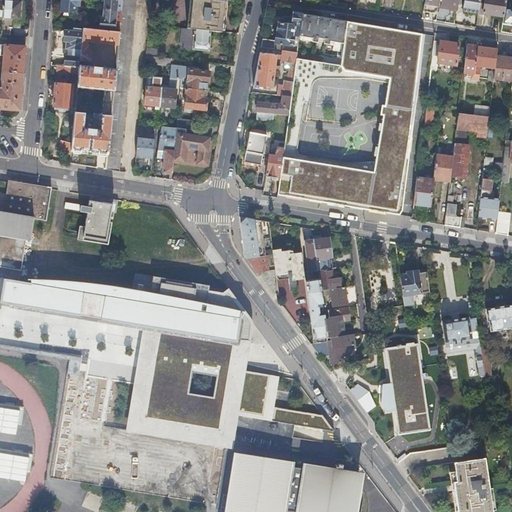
[(19,1),(4,0),(2,18),(1,34),(10,34),(10,27),(12,27),(13,17),(18,18),(19,1)]
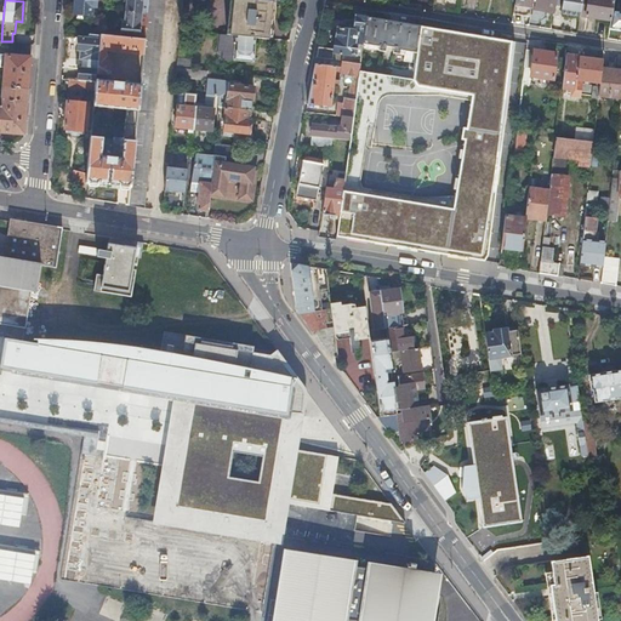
[(74,0),(74,12),(90,13),(91,4),(95,5),(95,0),(74,0)]
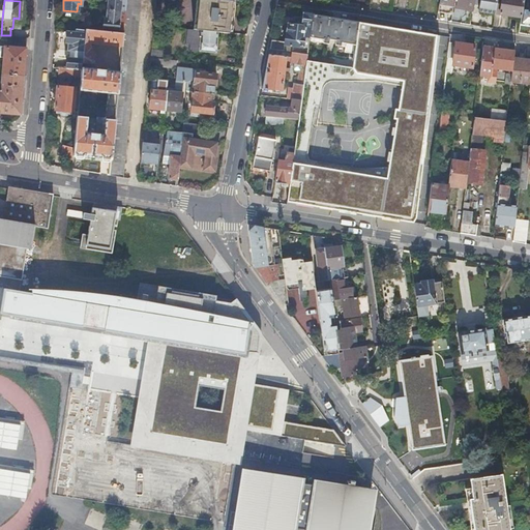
[(108,0),(108,8),(120,9),(125,10),(126,1),(125,0),(108,0)]
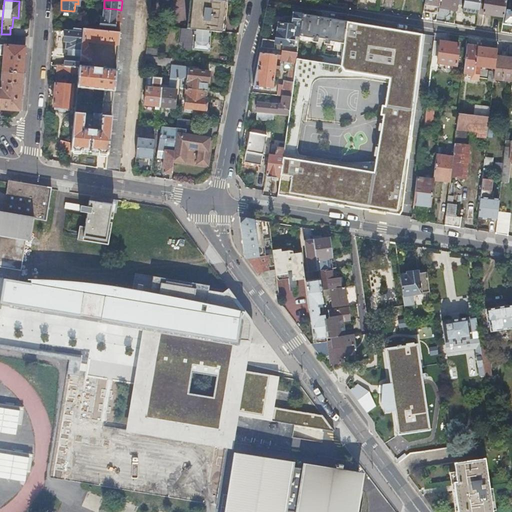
[(121,0),(122,1),(121,10),(121,13),(120,23),(119,31),(118,43),(115,67),(107,153),(105,168),(119,171),(135,0),(121,0)]
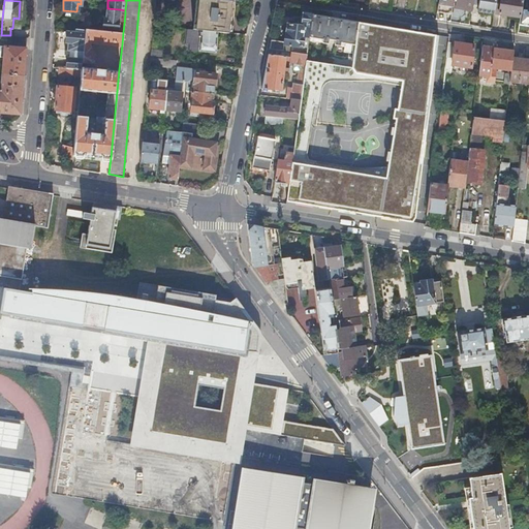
[(197,0),(195,25),(192,25),(192,29),(200,30),(217,31),(228,32),(230,0),(197,0)]
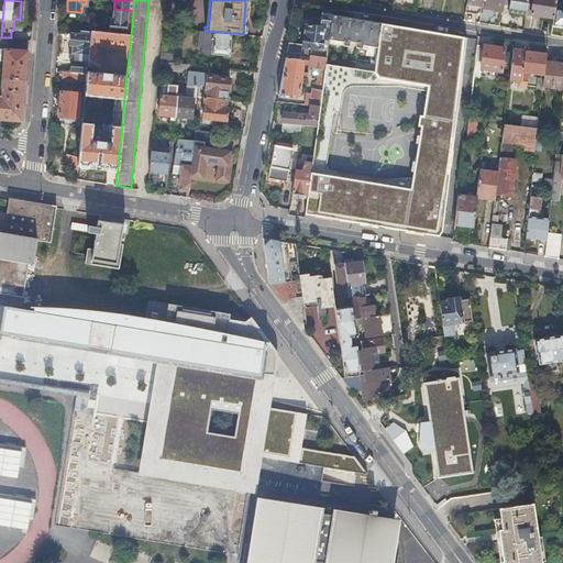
[(503,4),(503,0),(482,0),(481,7),(501,10),(503,4)]
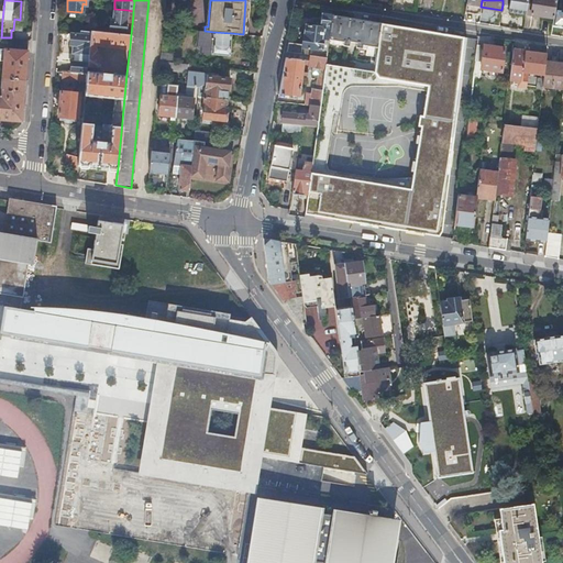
[(525,13),(527,0),(503,0),(503,4),(508,6),(508,11),(525,13)]
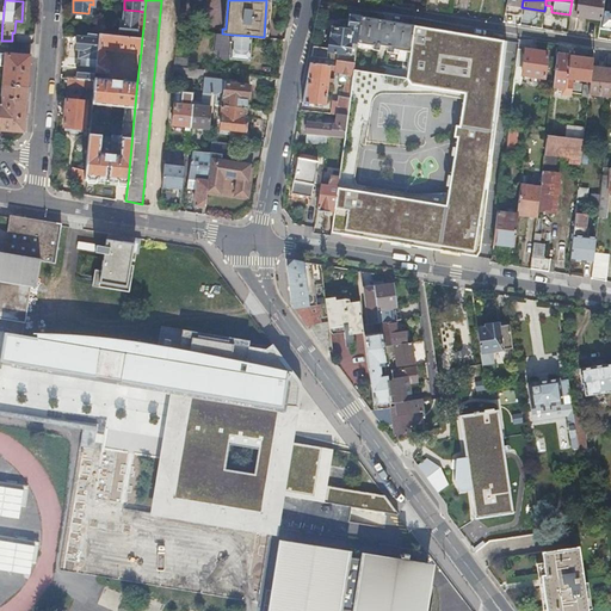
[(572,0),(569,14),(600,19),(602,11),(603,0),(572,0)]
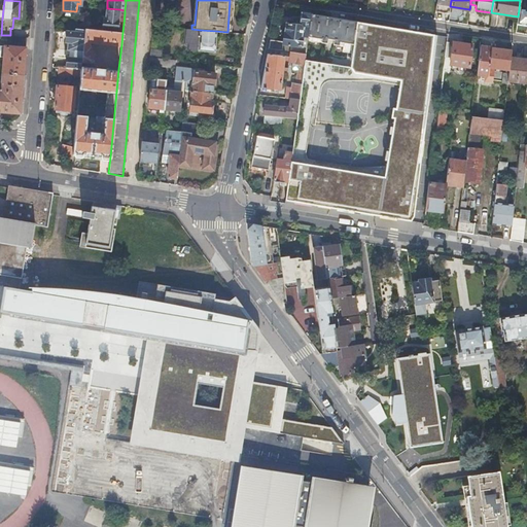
[(119,9),(107,8),(106,20),(103,19),(103,27),(117,28),(117,24),(124,24),(125,13),(118,12),(119,9)]
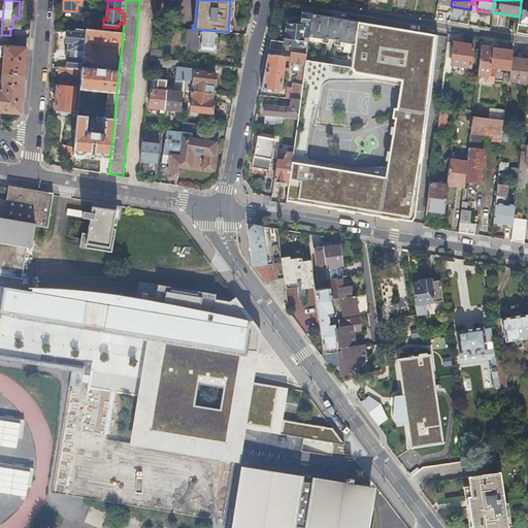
[(284,43),(270,41),(268,48),(305,54),(306,54),(307,47),(302,46),(303,35),(309,35),(312,14),(312,9),(304,8),(301,26),(288,24),(287,33),(285,33),(284,43)]
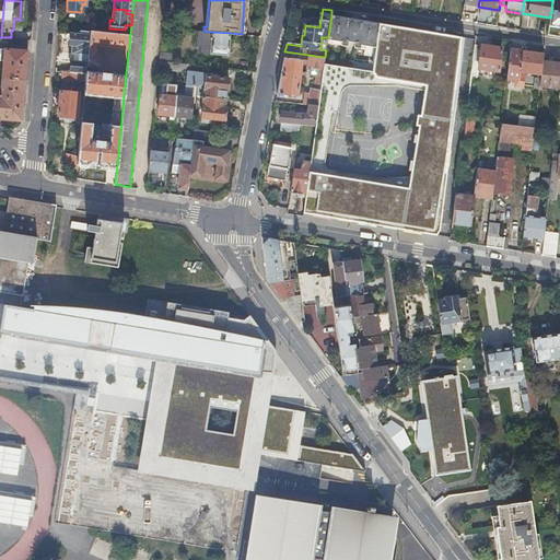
[(550,18),(549,25),(559,26),(559,11),(551,10),(550,18)]
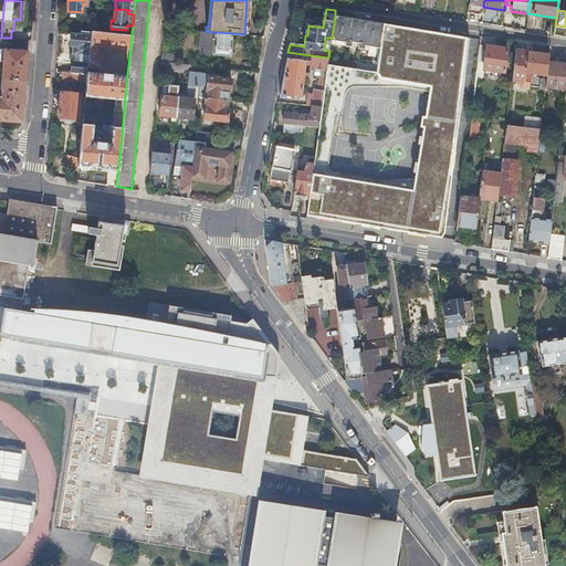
[(376,65),(381,23),(335,16),(332,38),(331,40),(345,42),(345,45),(350,46),(350,42),(358,43),(358,48),(368,50),(367,55),(358,54),(357,62),(376,65)]
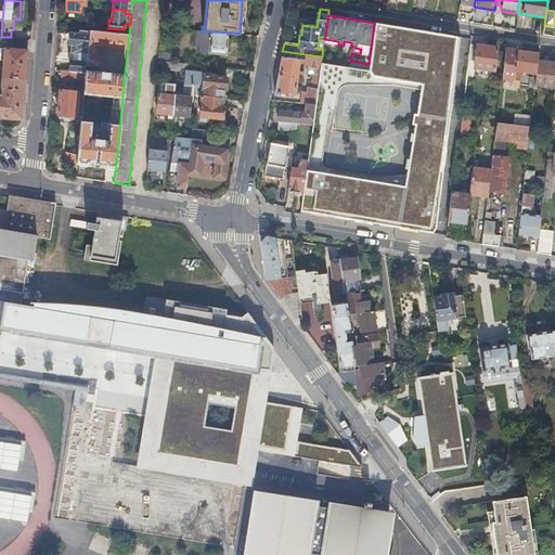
[(321,63),(314,105),(312,124),(308,160),(304,192),(301,211),(430,233),(437,221),(448,123),(454,81),(460,38),(374,23),(369,64),(368,72),(321,63)]
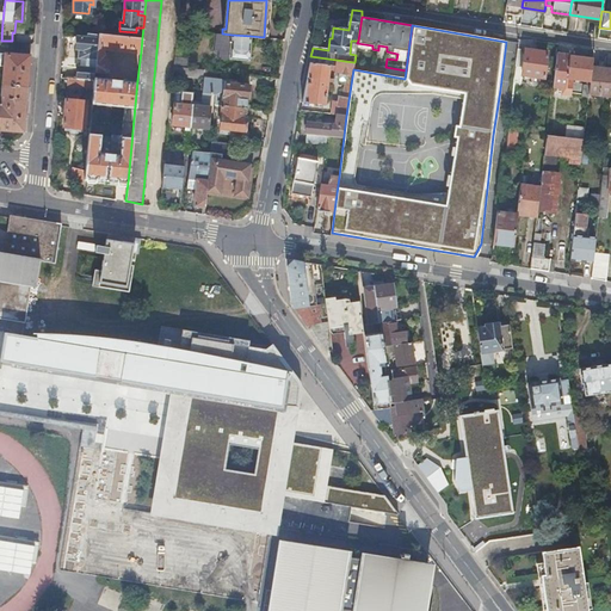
[(78,63),(76,78),(93,79),(93,75),(94,71),(94,66),(98,34),(87,32),(87,37),(76,36),(75,47),(79,48),(80,48),(79,56),(82,57),(85,57),(85,65),(81,63),(78,63)]
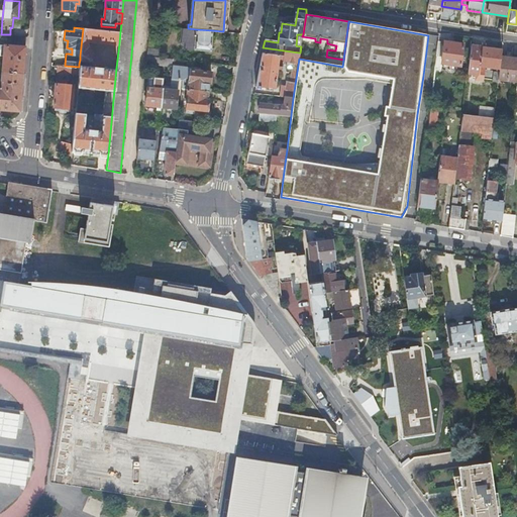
[(80,56),(80,60),(90,61),(92,59),(93,52),(88,45),(94,40),(119,43),(120,31),(83,27),(83,28),(80,56)]
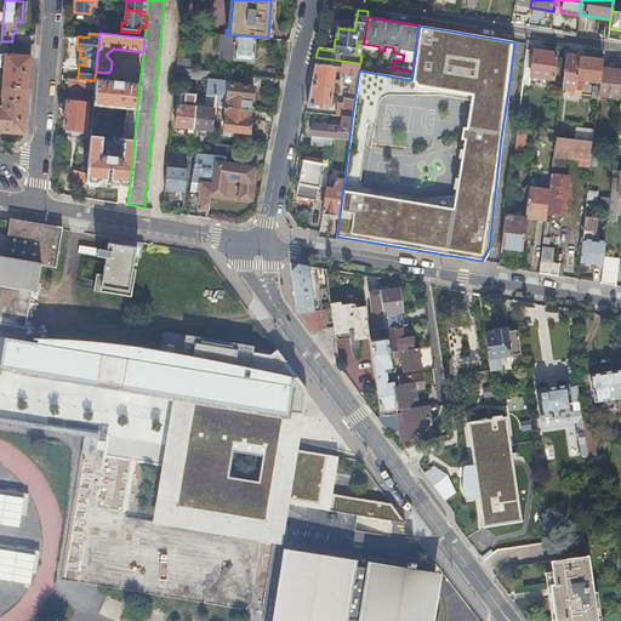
[(217,34),(216,51),(220,51),(218,58),(233,60),(252,61),(255,36),(235,35),(226,34),(217,34)]
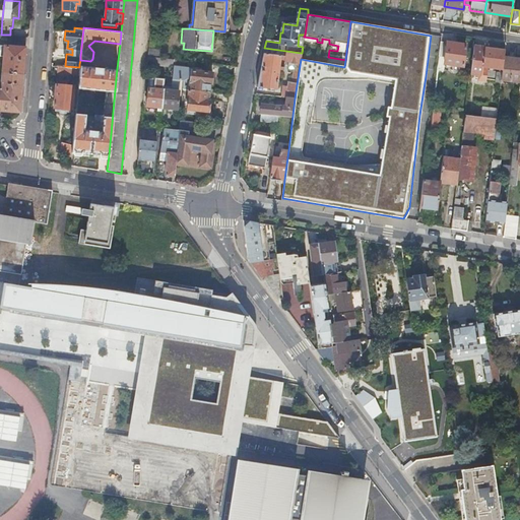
[(4,55),(2,71),(2,72),(23,73),(26,36),(12,35),(11,46),(5,45),(4,55)]
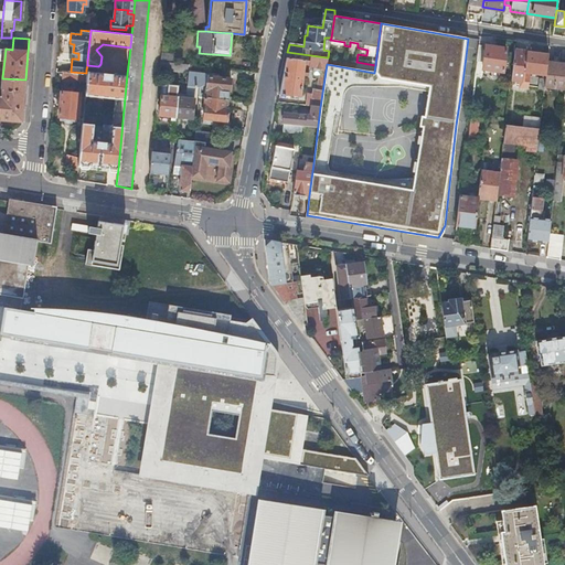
[(166,44),(162,44),(160,61),(179,62),(181,45),(166,44)]
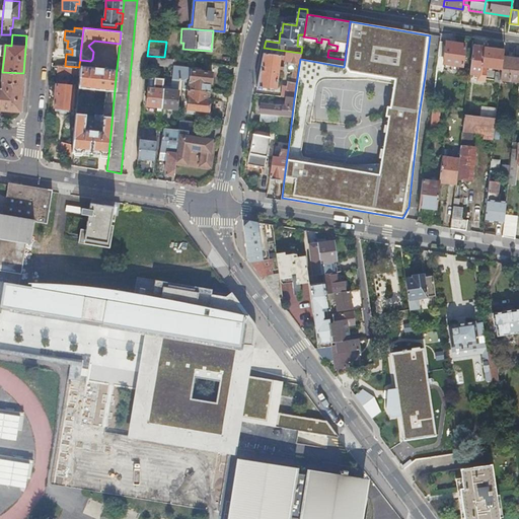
[(464,45),(439,42),(437,65),(441,66),(441,65),(445,65),(445,64),(462,66),(464,45)]
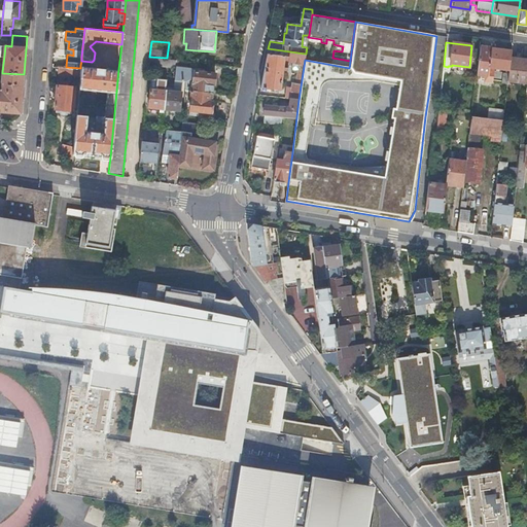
[(507,80),(510,58),(511,50),(480,46),(477,74),(490,76),(489,79),(492,79),(493,69),(505,70),(505,73),(504,73),(503,79),(507,80)]
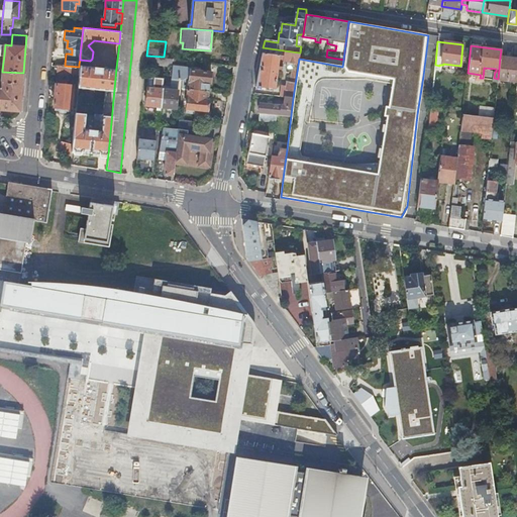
[(299,53),(263,47),(255,86),(275,88),(278,64),(279,55),(284,56),(283,61),(294,63),(293,69),(292,69),(290,81),(286,81),(285,89),(280,88),(279,96),(285,97),(293,98),(299,59),(299,53)]
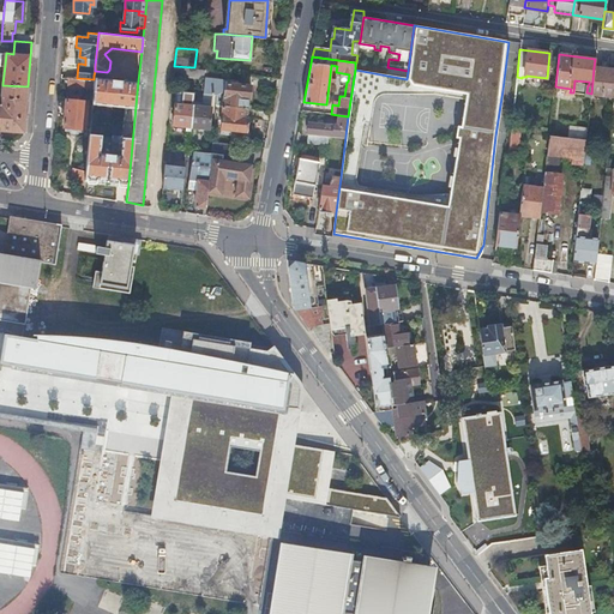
[(194,67),(174,66),(173,77),(199,80),(200,68),(194,67)]
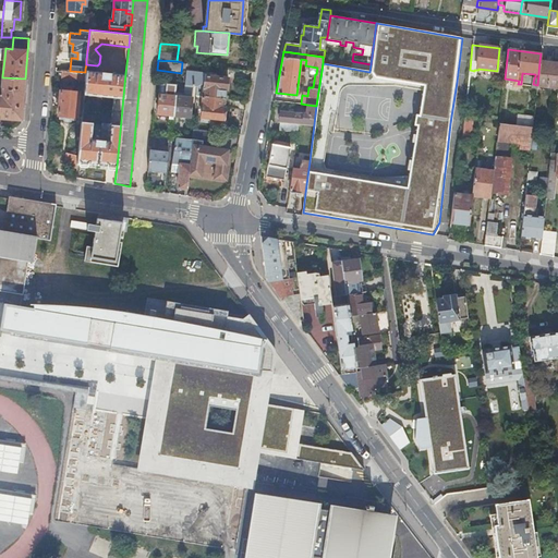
[(557,87),(557,82),(557,63),(540,61),(537,85),(557,87)]
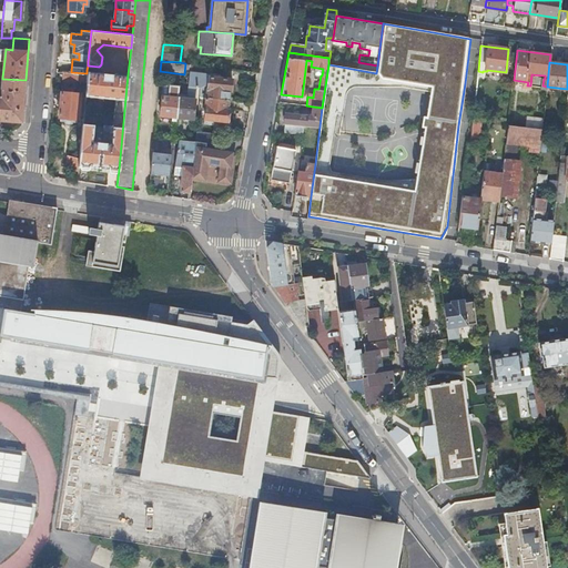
[(185,63),(184,74),(189,74),(190,72),(193,72),(194,64),(189,63),(185,63)]
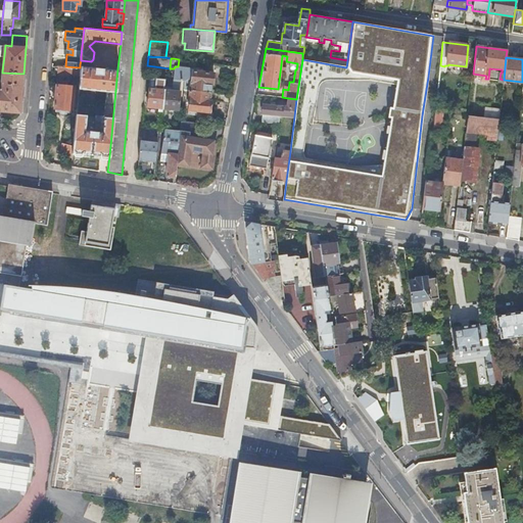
[(80,64),(80,67),(80,74),(78,88),(105,90),(103,114),(99,114),(99,117),(94,117),(93,130),(84,129),(86,114),(76,113),(72,152),(103,156),(109,156),(117,68),(96,66),(96,64),(94,64),(94,66),(80,64)]
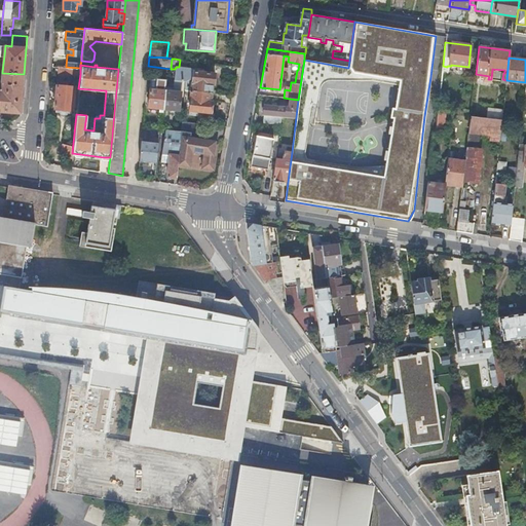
[(176,67),(175,69),(174,80),(185,81),(192,78),(191,89),(212,91),(212,83),(214,83),(215,74),(193,71),(194,69),(179,67),(176,67)]
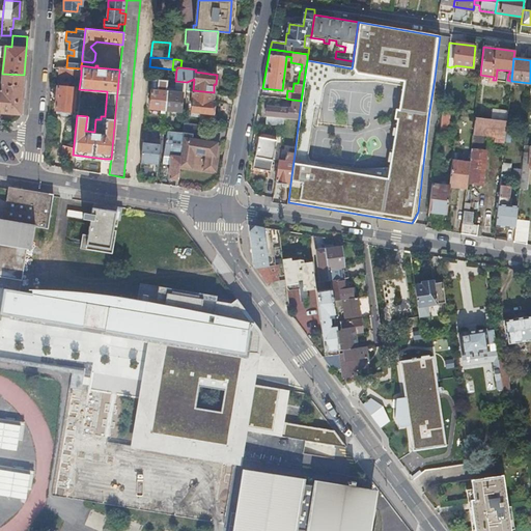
[(24,75),(2,74),(1,91),(0,90),(0,111),(20,113),(24,75)]
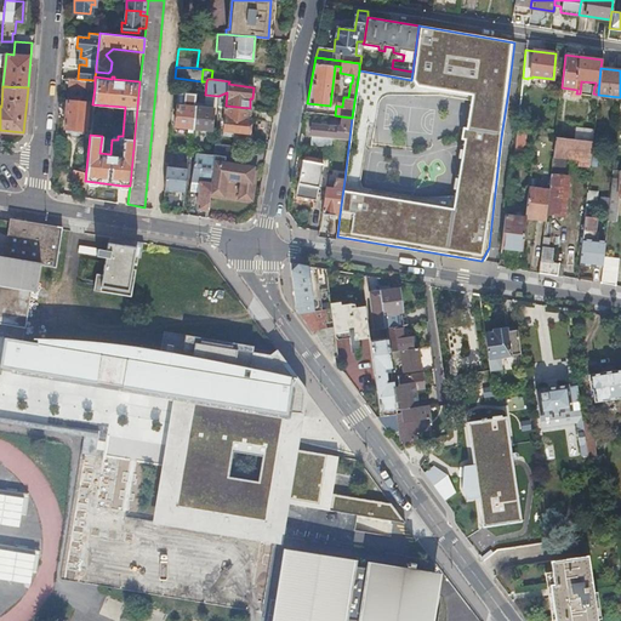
[(197,93),(191,92),(189,107),(177,106),(176,126),(193,127),(195,107),(197,93)]
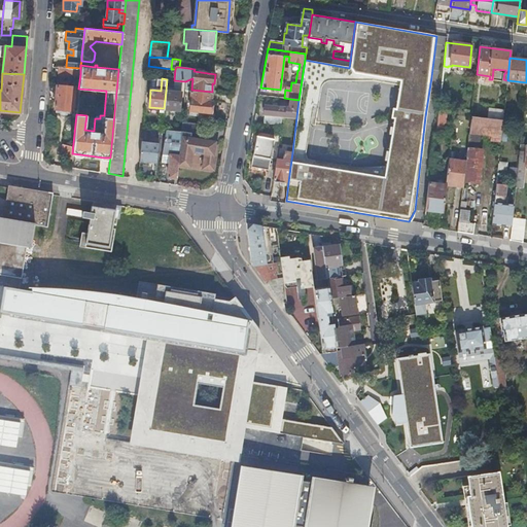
[(69,81),(63,80),(63,85),(59,85),(57,85),(55,108),(75,110),(77,88),(69,86),(69,81)]
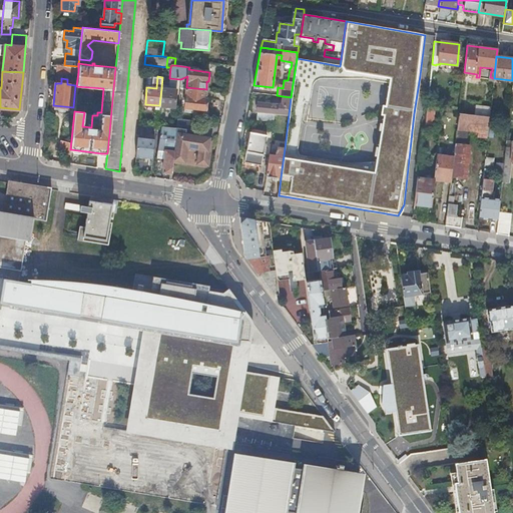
[(161,88),(159,105),(174,107),(177,84),(169,83),(168,89),(161,88)]
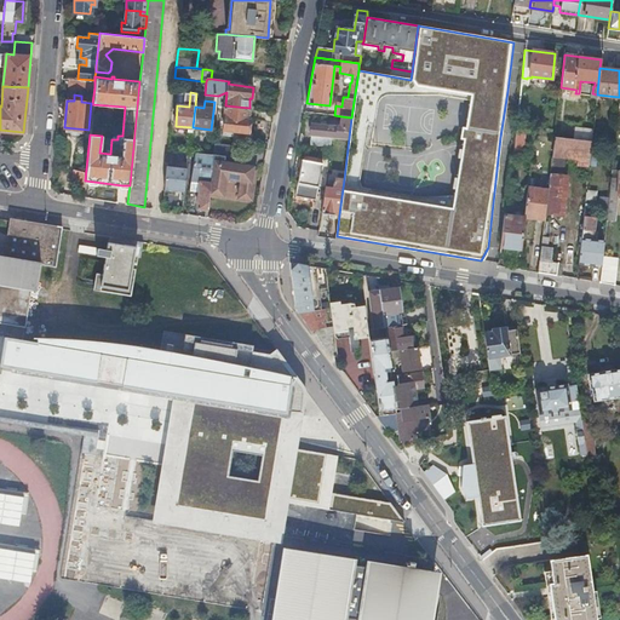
[(225,105),(218,105),(216,127),(223,128),(223,135),(234,136),(235,131),(248,132),(250,120),(248,119),(250,108),(225,105)]
